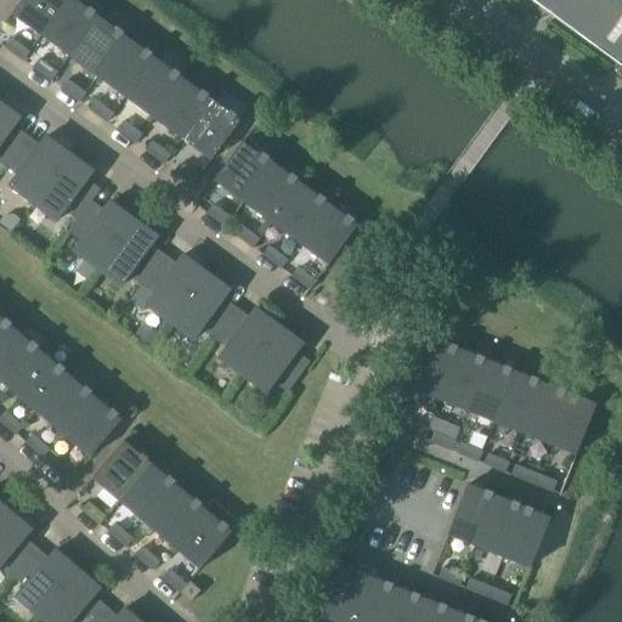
[(22,0),(12,15),(41,35),(67,0),(22,0)]
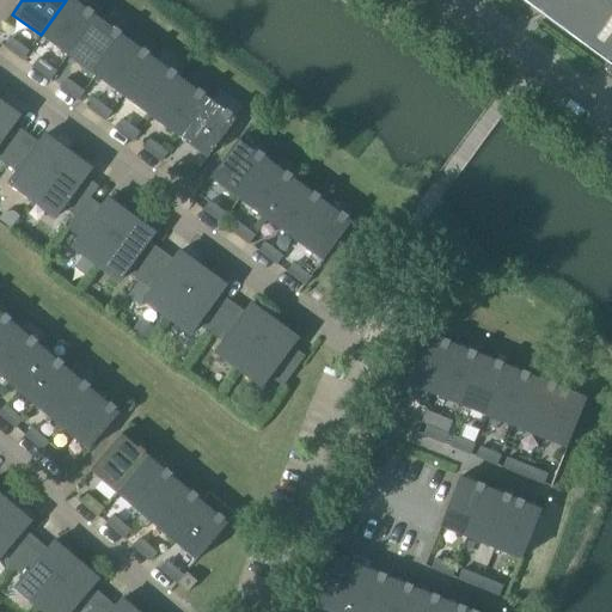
[(66,0),(41,35),(68,55),(97,17),(74,0),(66,0)]
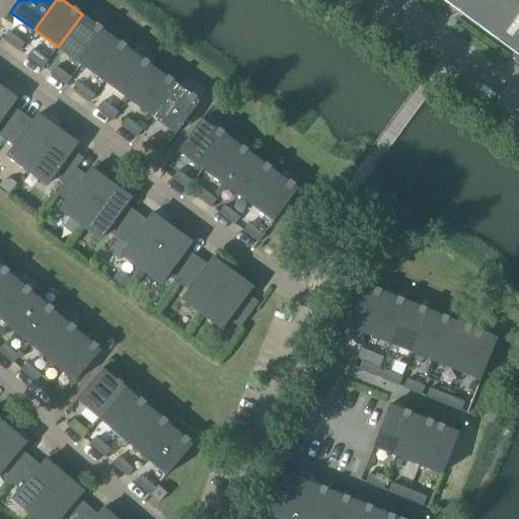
[(518,0),(459,0),(468,6),(465,10),(498,34),(518,6),(518,0)]
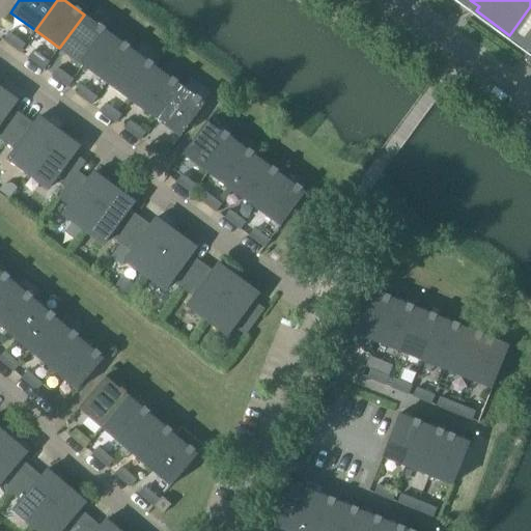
[(59,48),(84,65),(108,32),(84,15),(59,48)]
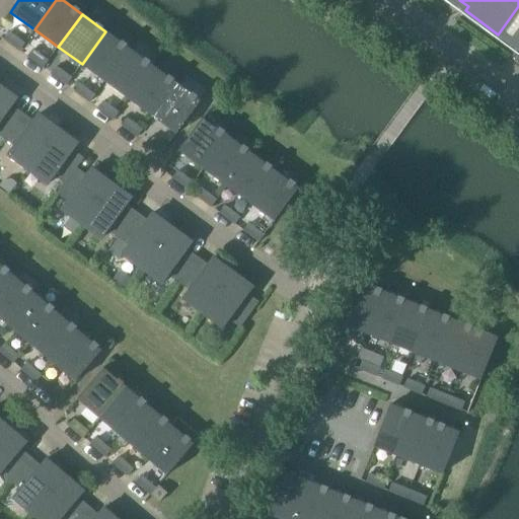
[(82,64),(105,81),(130,49),(105,31),(82,64)]
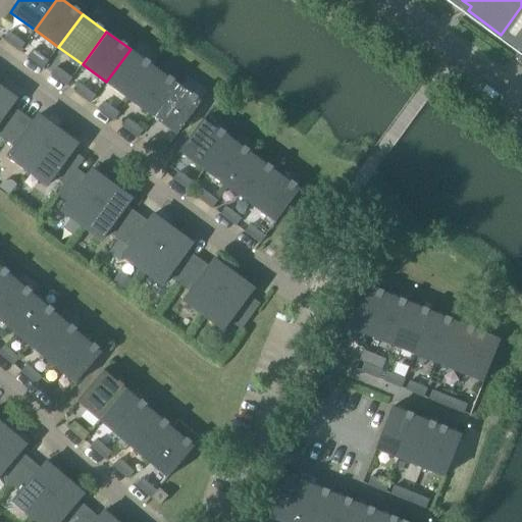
[(4,40),(19,51),(24,44),(9,33),(4,40)]
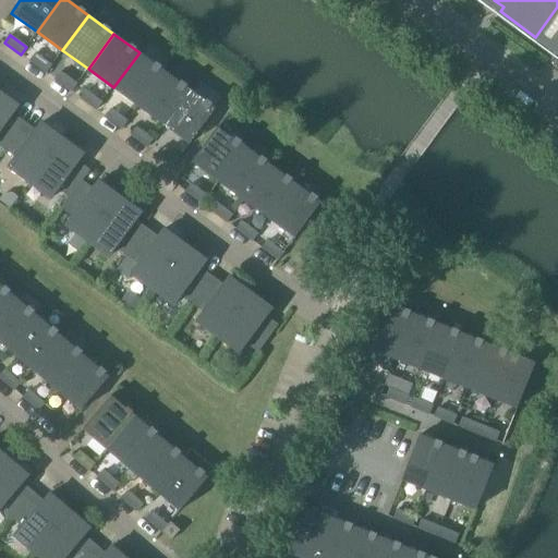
[(113,87),(138,107),(165,71),(140,52),(113,87)]
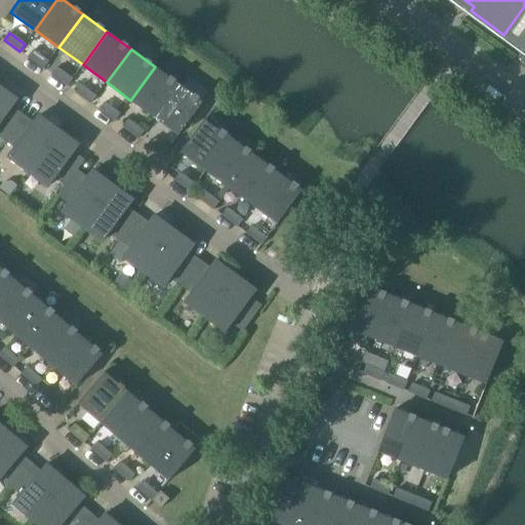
[(28,57),(43,69),(48,62),(33,50),(28,57)]
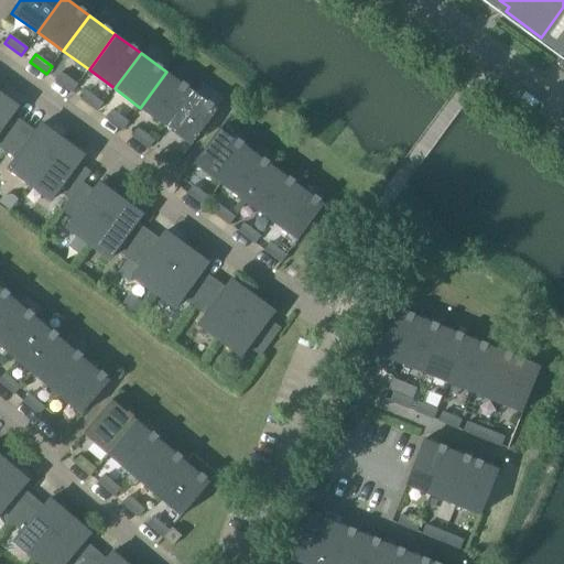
[(140,108),(166,127),(193,90),(166,72),(140,108)]
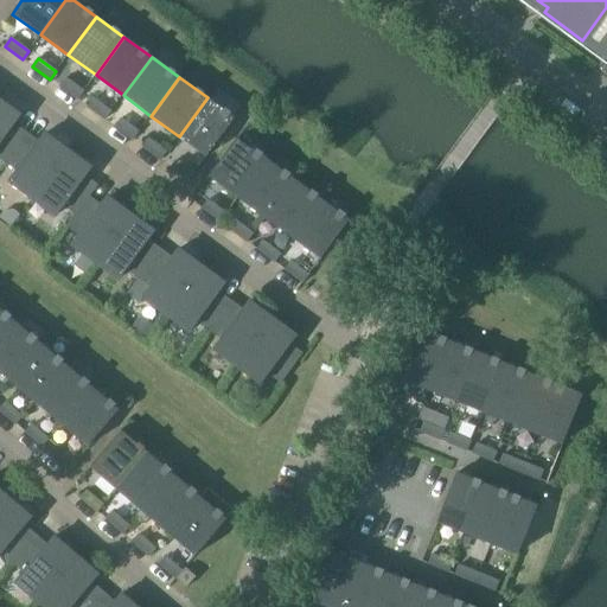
[(59,87),(77,100),(83,91),(66,78),(59,87)]
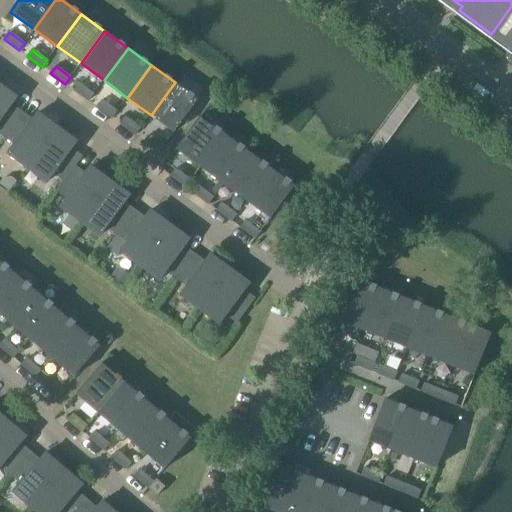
[(175,82),(151,115),(174,132),(198,100),(175,82)]
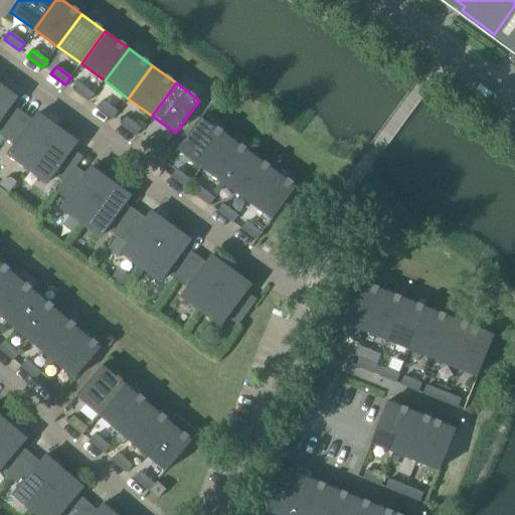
[(74,91),(89,102),(95,95),(79,83),(74,91)]
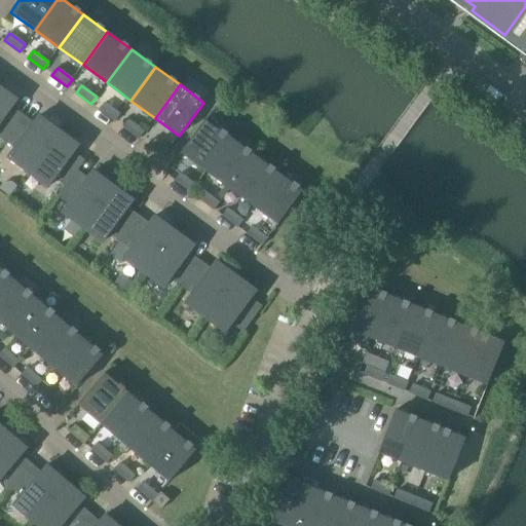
[(0,138),(3,140),(20,119),(9,112),(17,101),(0,88),(0,138)]
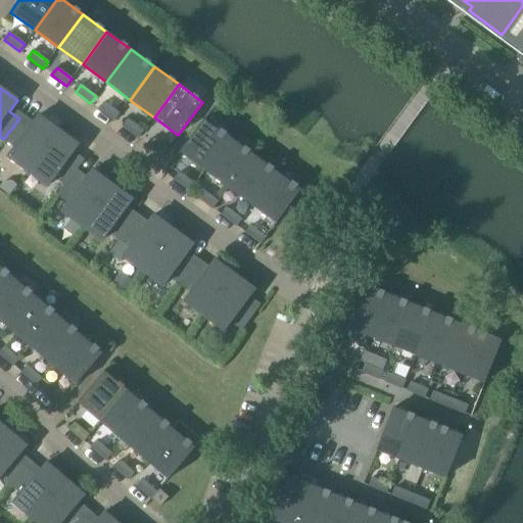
[(104,102),(99,109),(114,121),(120,113),(104,102)]
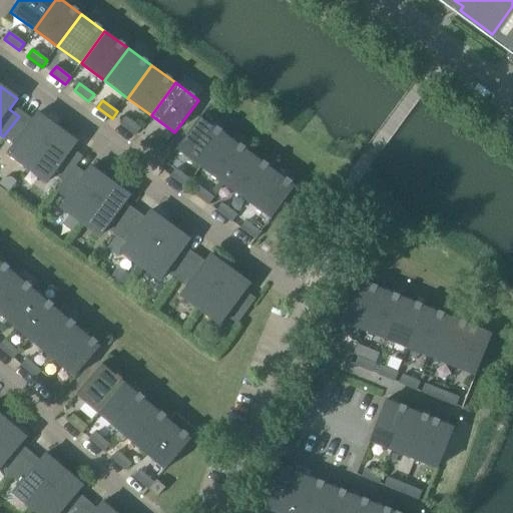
[(7,153),(27,168),(57,128),(37,113),(29,124),(19,116),(3,136),(14,144),(7,153)]
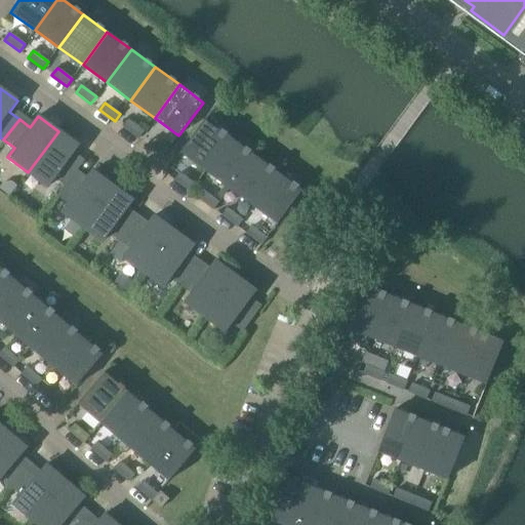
[(182,153),(205,170),(230,137),(205,119),(182,153)]
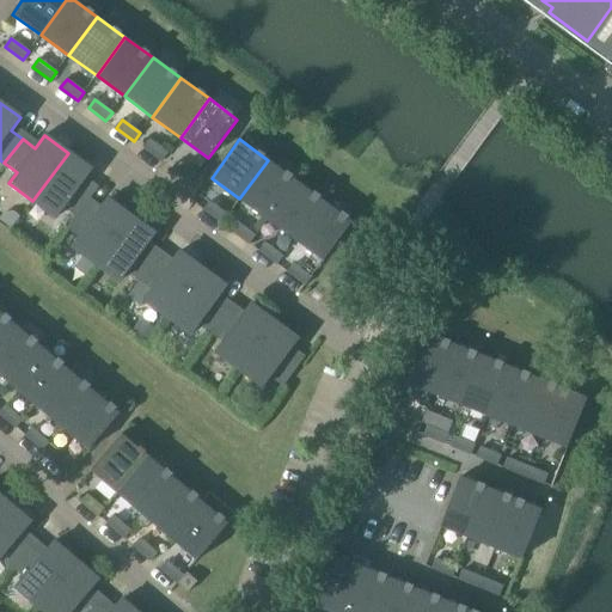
[(144,148),(161,161),(167,153),(150,140),(144,148)]
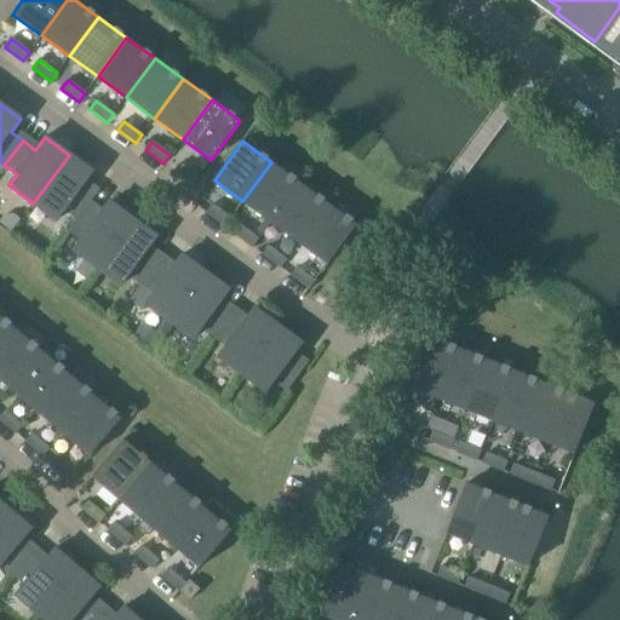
[(76,219),(96,194),(84,185),(93,172),(69,155),(33,204),(57,220),(64,211),(76,219)]
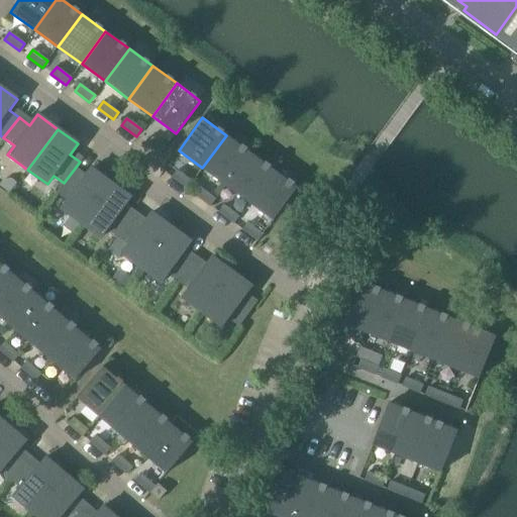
[(202,168),(226,185),(249,152),(226,135),(202,168)]
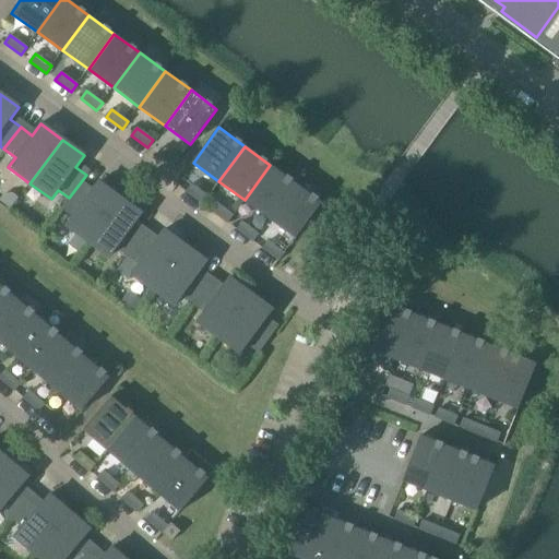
[(157,155),(174,167),(179,159),(163,147),(157,155)]
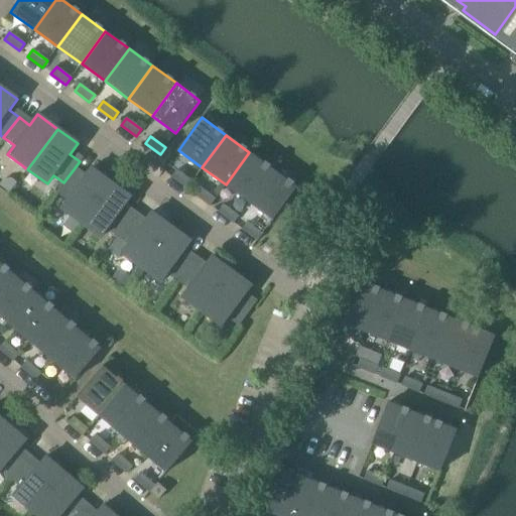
[(226,184),(249,203),(273,169),(249,152),(226,184)]
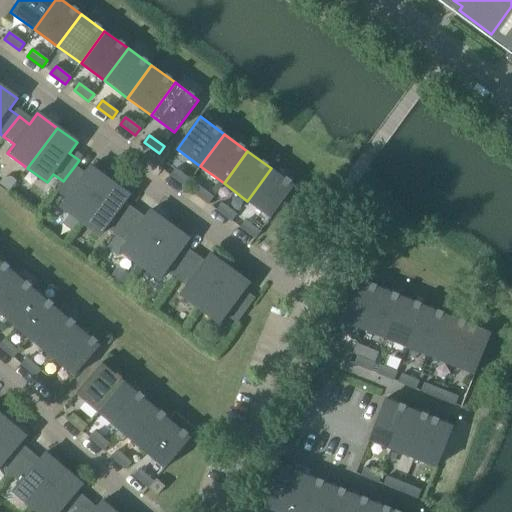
[(60,207),(80,222),(109,181),(89,167),(82,177),(72,170),(79,161),(79,160),(63,181),(56,190),(67,198),(60,207)]
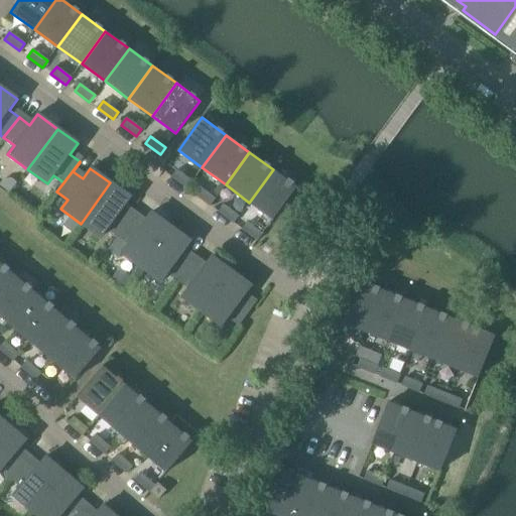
[(273,169),(249,203),(273,220),(296,187),(273,169)]
